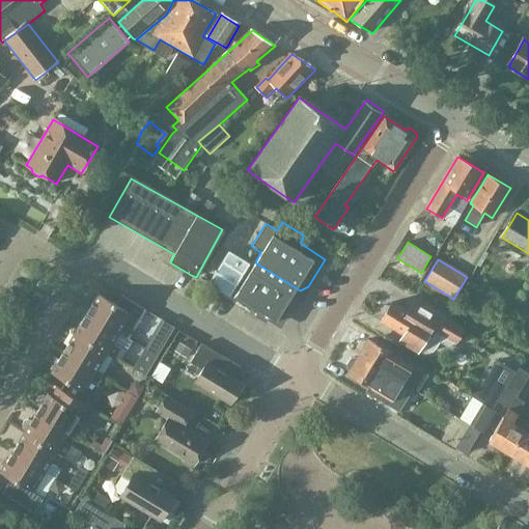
[(266,315),(279,324),(300,290),(255,262),(232,299),(258,315),(266,315)]
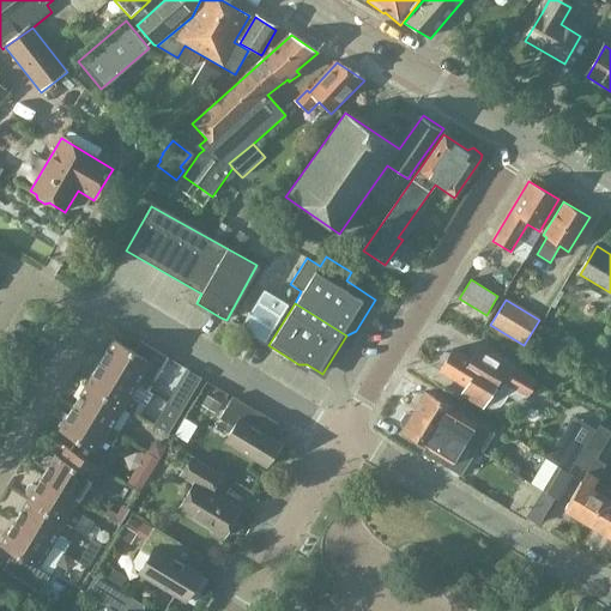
[(115,342),(101,364),(138,387),(145,374),(156,380),(169,360),(141,344),(135,355),(115,342)]
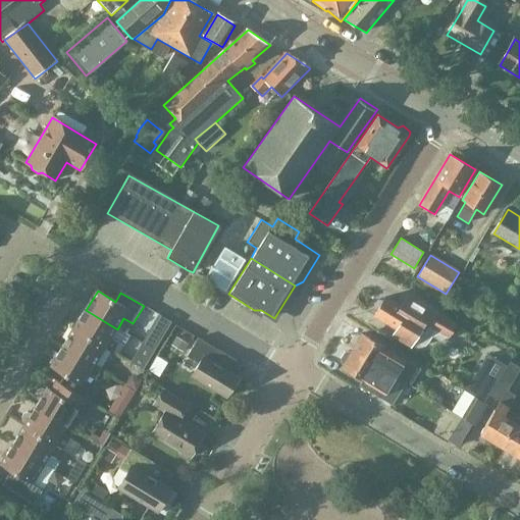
[(410,297),(403,308),(385,298),(383,301),(379,301),(374,308),(377,312),(375,315),(399,329),(396,335),(414,346),(417,347),(420,349),(424,348),(427,346),(430,344),(434,336),(443,342),(450,340),(458,325),(410,297)]
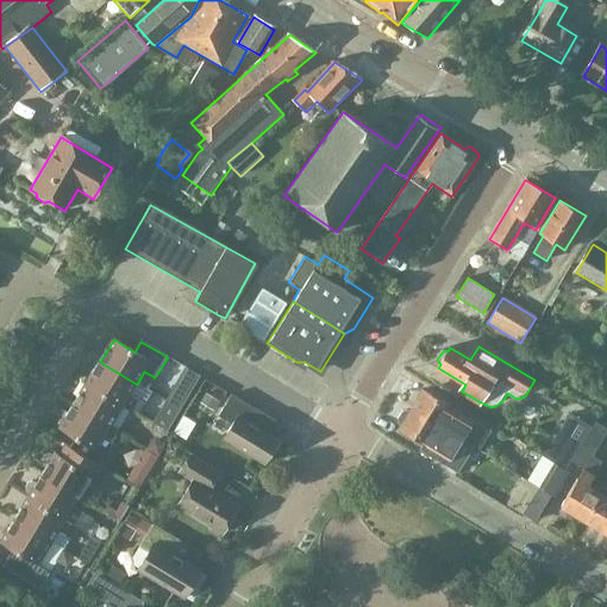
[(130,394),(137,385),(100,362),(87,385),(123,407),(124,406),(139,415),(145,405),(130,394)]
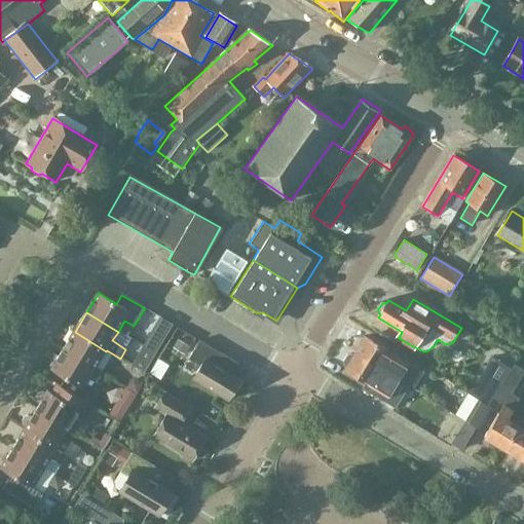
[(160,319),(144,347),(155,354),(173,326),(160,319)]
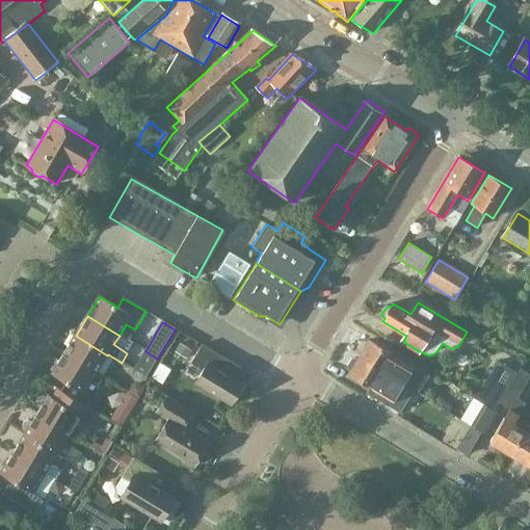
[(96,373),(107,355),(76,336),(63,355),(102,379),(103,377),(96,373)]
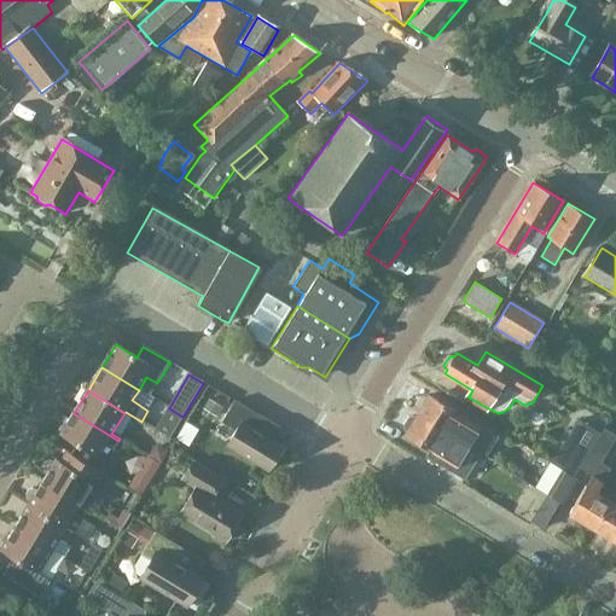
[(487,458),(498,439),(457,413),(458,413),(446,406),(430,396),(429,399),(425,397),(420,399),(416,406),(417,411),(420,413),(418,416),(464,443),(480,453),(487,458)]
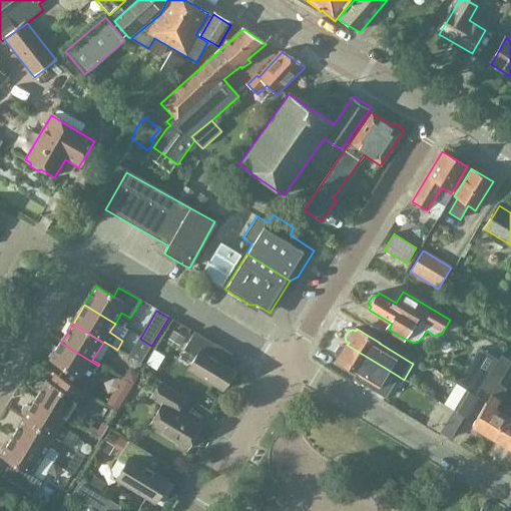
[(215,347),(193,333),(182,352),(194,359),(187,371),(221,391),(232,372),(209,358),(215,347)]
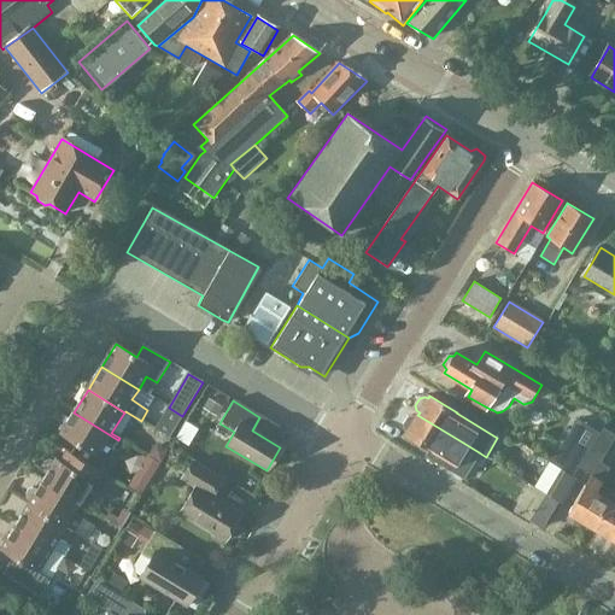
[(169,408),(156,429),(170,438),(182,416),(169,408)]
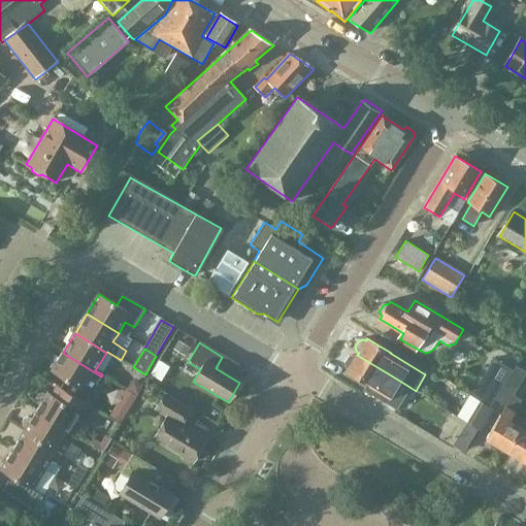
[(97,384),(101,376),(63,353),(52,372),(66,382),(62,389),(86,402),(90,394),(94,397),(100,387),(97,384)]
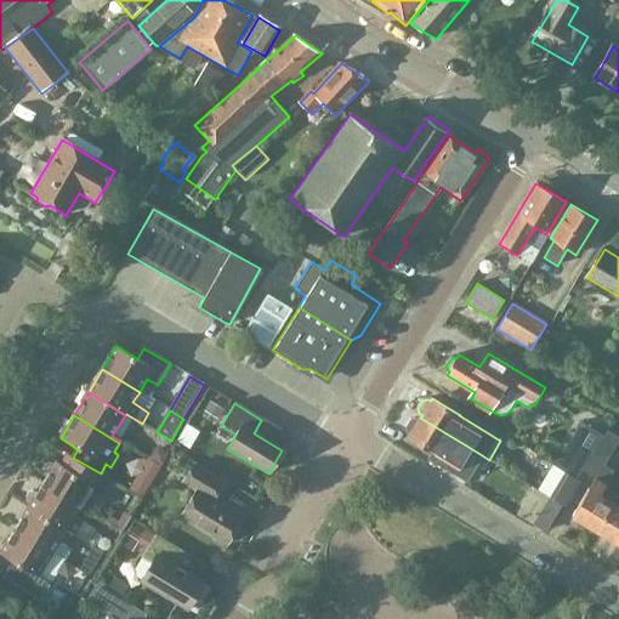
[(198,441),(209,422),(194,415),(185,432),(198,441)]
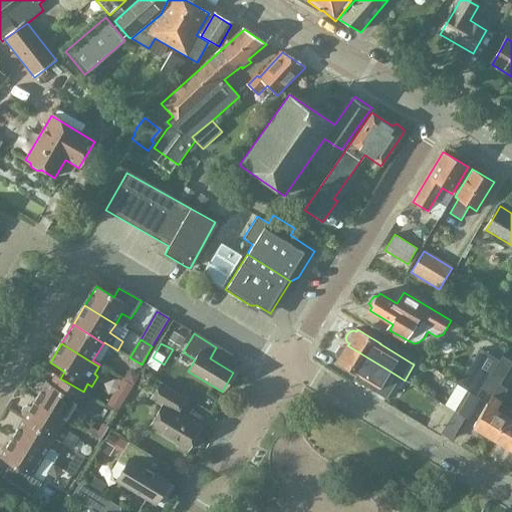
[(339,347),(335,353),(336,357),(339,359),(338,361),(359,374),(356,379),(386,398),(399,376),(386,368),(347,345),(346,347),(343,346),(339,347)]
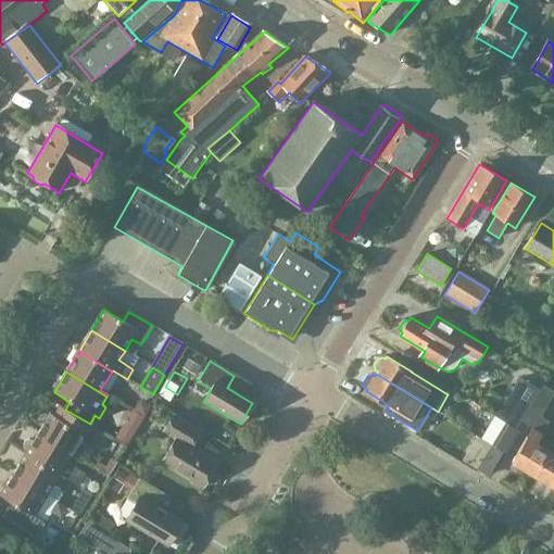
[(523,424),(532,430),(543,436),(551,423),(542,418),(553,399),(553,393),(544,388),(523,424)]
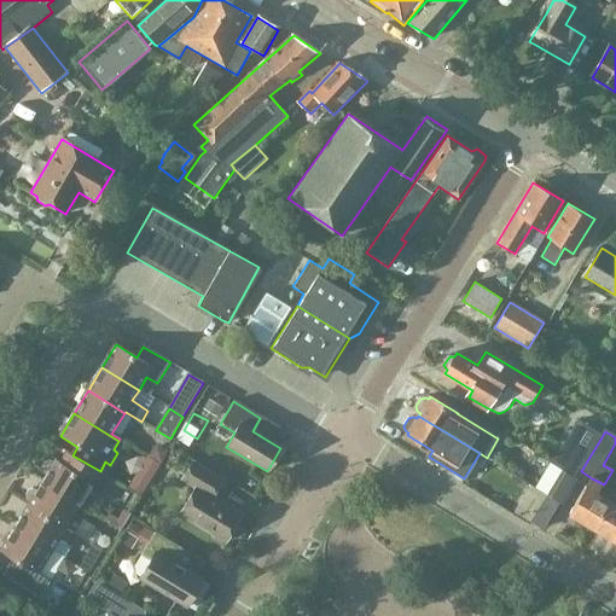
[(573,440),(556,468),(568,475),(573,477),(590,449),(573,440)]
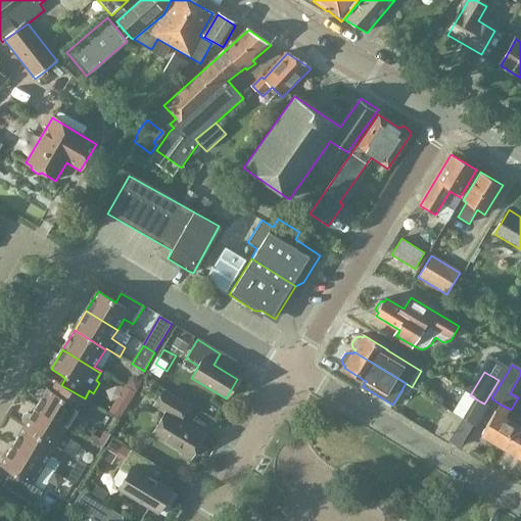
[(37,399),(39,403),(36,408),(66,427),(78,409),(83,412),(89,401),(85,398),(61,385),(55,394),(47,389),(45,392),(42,391),(39,392),(36,396),(37,399)]
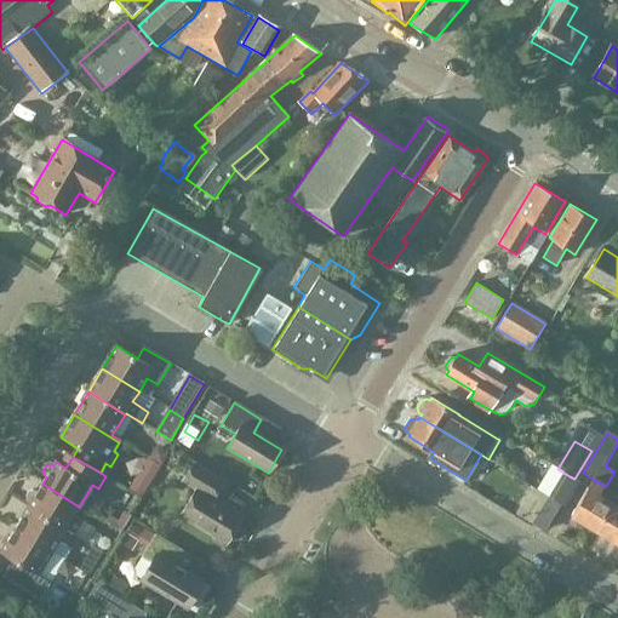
[(148,459),(129,490),(143,498),(162,468),(148,459)]
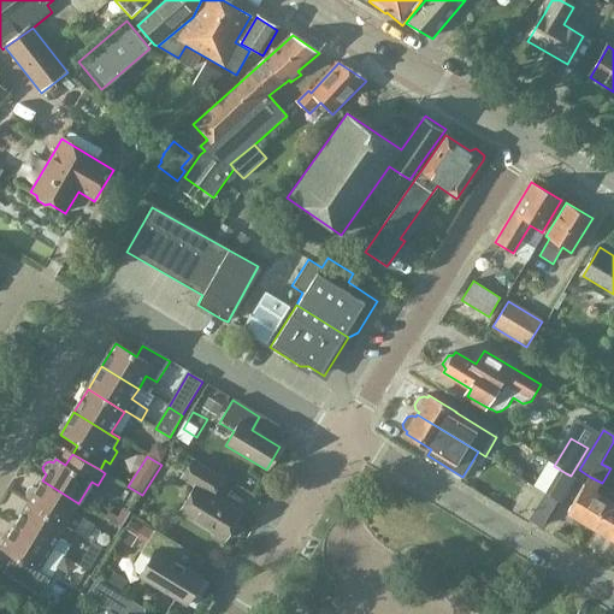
[(194,488),(178,514),(223,541),(240,513),(210,495),(219,478),(192,461),(181,479),(194,488)]
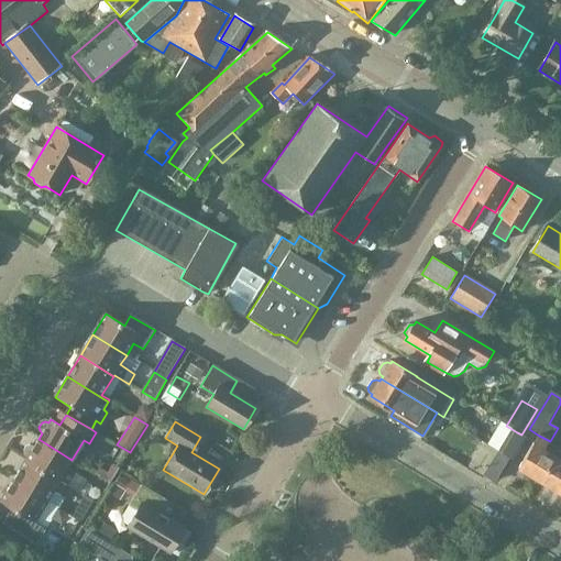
[(506,426),(493,448),(503,454),(514,460),(526,438),(521,435),(517,432),(506,426)]
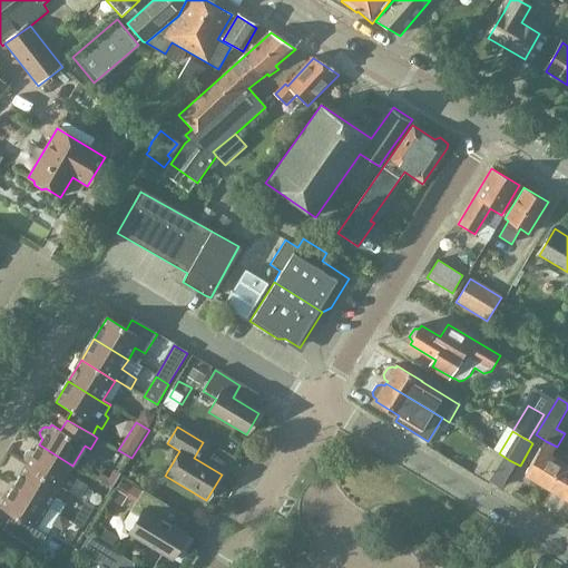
[(526,475),(548,489),(564,462),(567,457),(555,449),(557,447),(546,441),(526,475)]
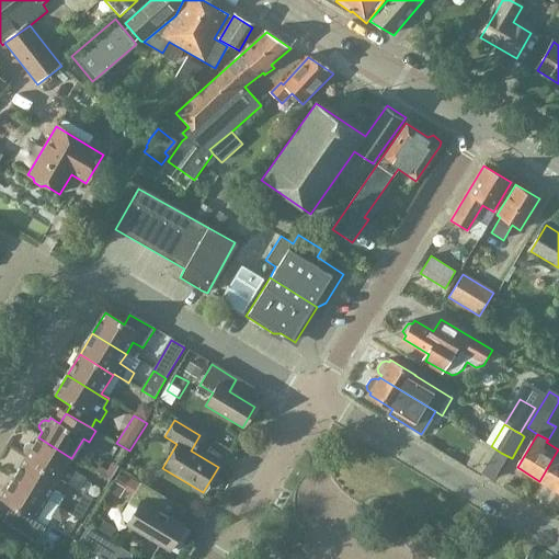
[(67,467),(71,458),(38,437),(33,446),(30,445),(25,446),(23,451),(23,455),(26,457),(25,458),(66,483),(78,490),(86,478),(67,467)]
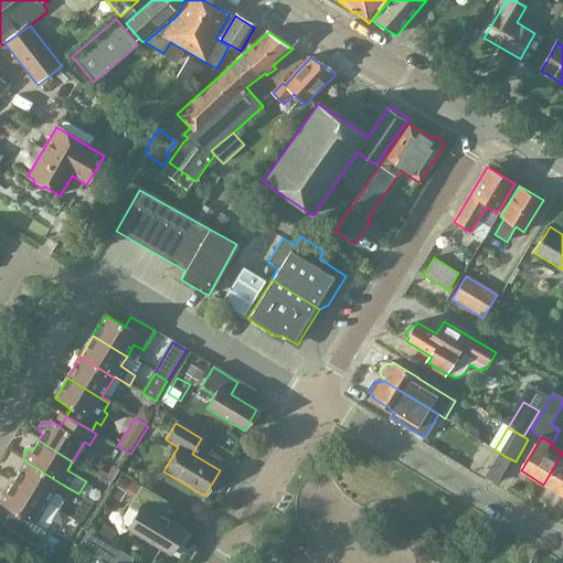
[(562,460),(559,458),(543,485),(562,496),(562,460)]
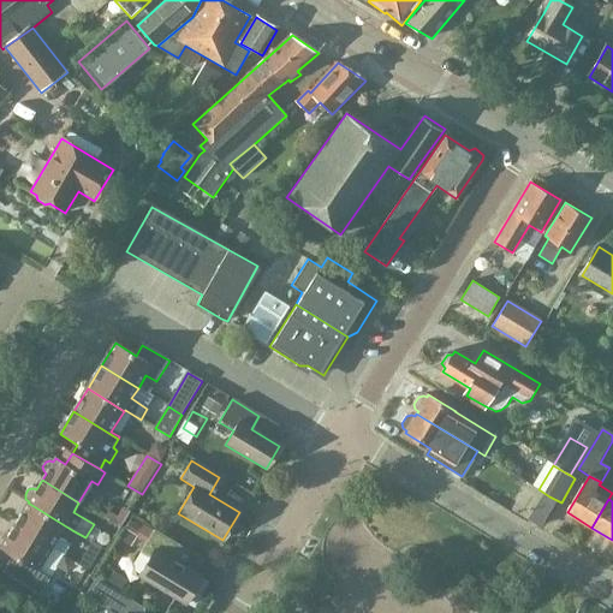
[(66,541),(72,530),(28,503),(15,525),(51,548),(58,536),(66,541)]
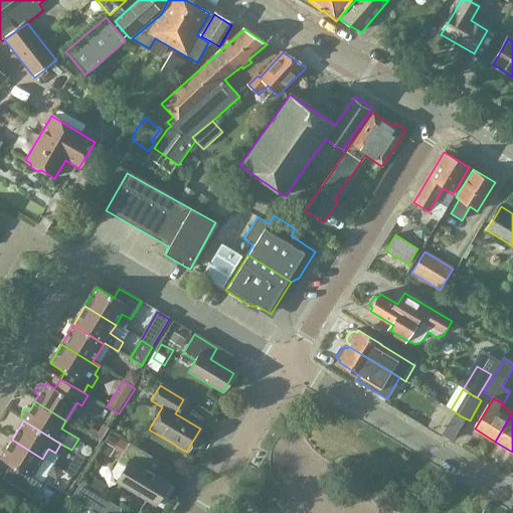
[(0,459),(10,465),(2,479),(33,498),(42,483),(31,477),(42,459),(12,440),(0,459)]
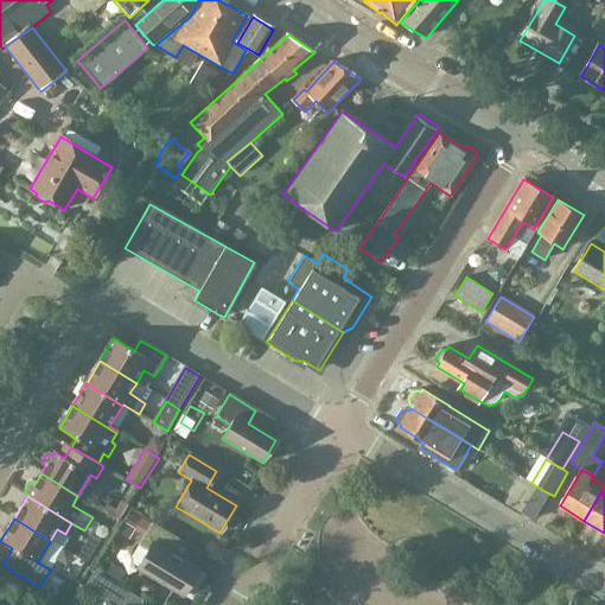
[(147,551),(137,568),(180,596),(196,570),(172,554),(180,541),(151,523),(138,546),(147,551)]
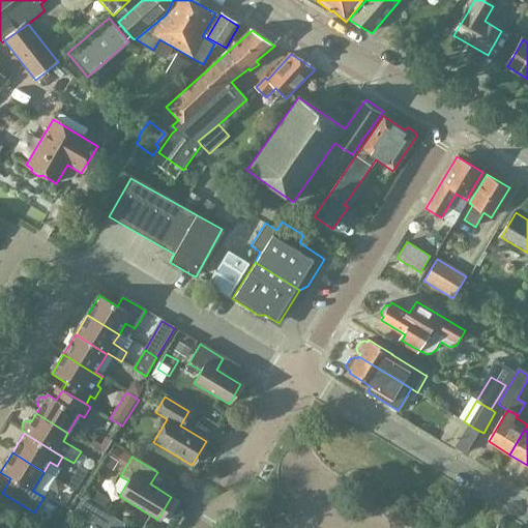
[(83,499),(76,510),(104,527),(93,527),(121,527),(123,524),(83,499)]
